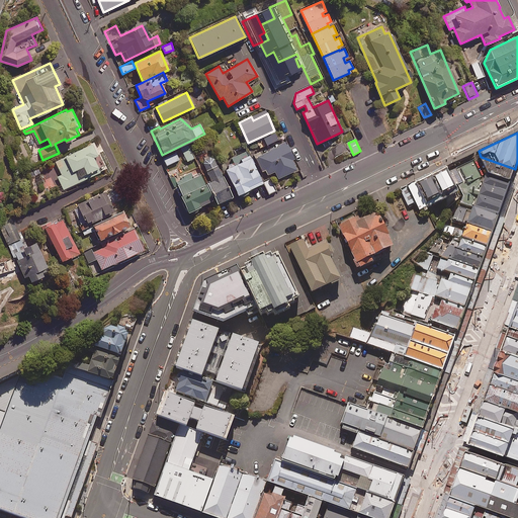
[(106,168),(93,143),(56,161),(62,174),(58,176),(64,189),(106,168)]
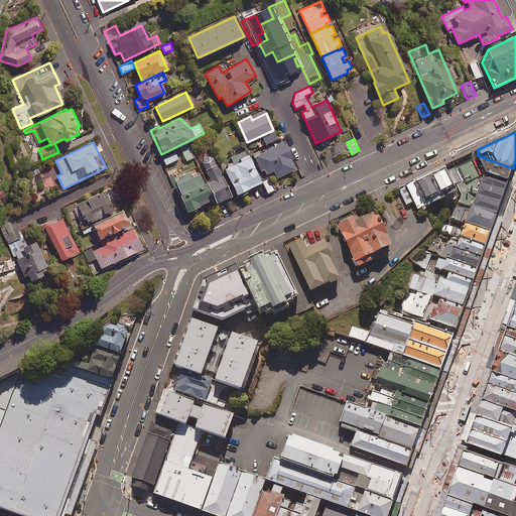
[(293,158),(285,142),(255,157),(264,175),(273,170),(277,178),(295,169),(290,159),(293,158)]
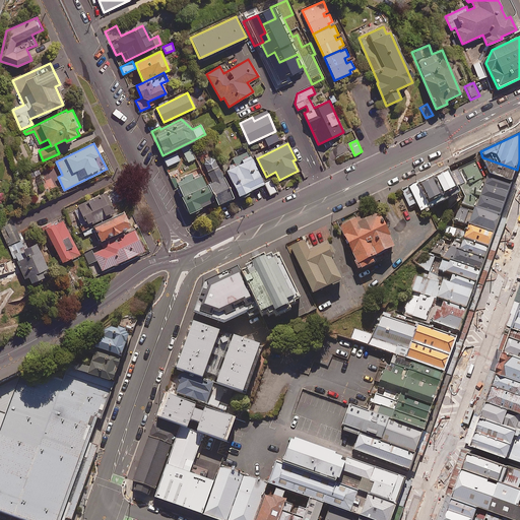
[(195,158),(190,145),(182,148),(187,161),(195,158)]
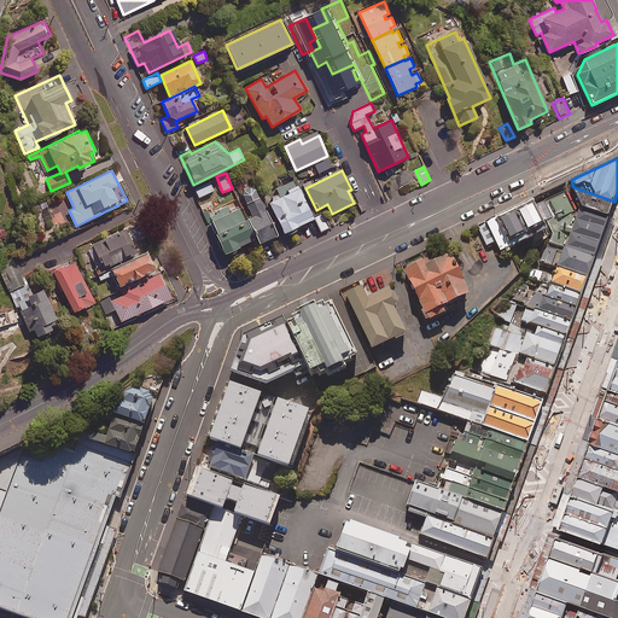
[(274,187),(278,194),(270,198),(272,202),(268,203),(283,233),(312,219),(293,179),(274,187)]
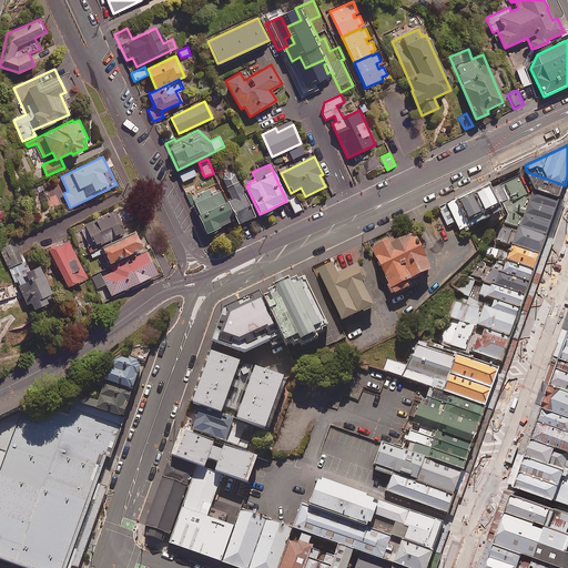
[(196,175),(192,166),(179,173),(182,181),(196,175)]
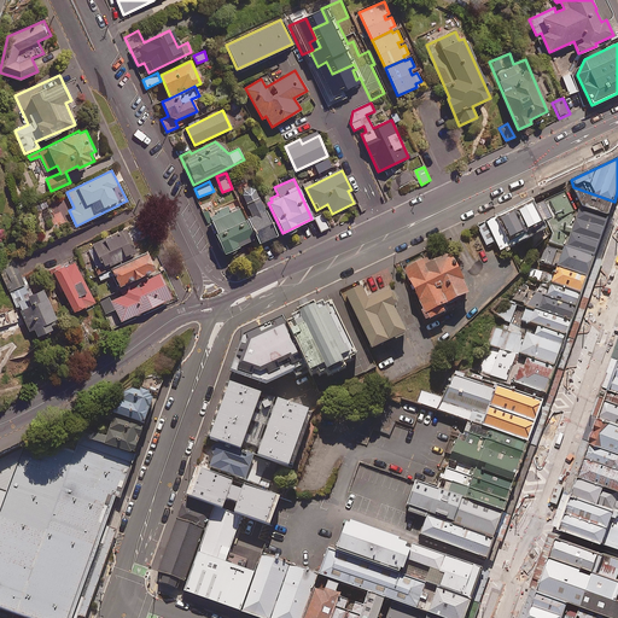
[(275,235),(254,186),(240,192),(251,217),(249,219),(258,243),(275,235)]
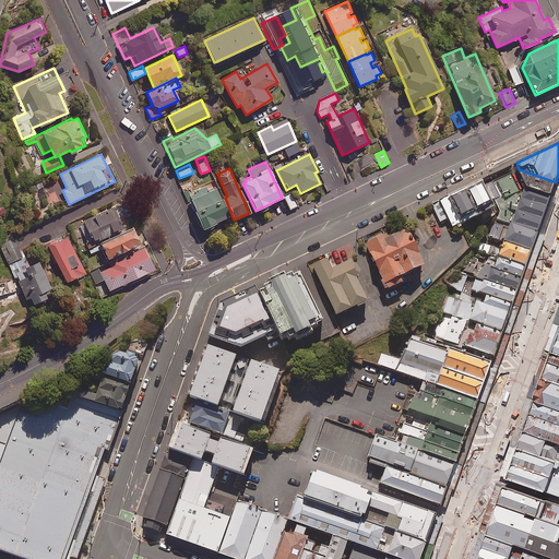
[(486,177),(442,199),(456,227),(500,206),(486,177)]
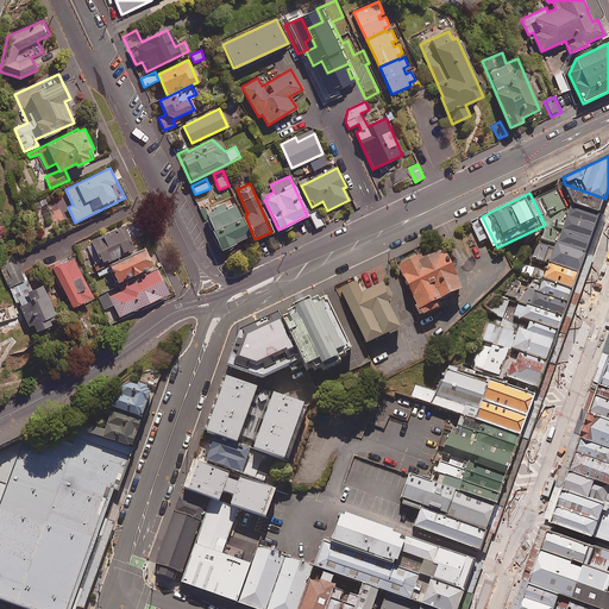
[(236,206),(227,209),(224,201),(203,211),(221,249),(250,236),(236,206)]
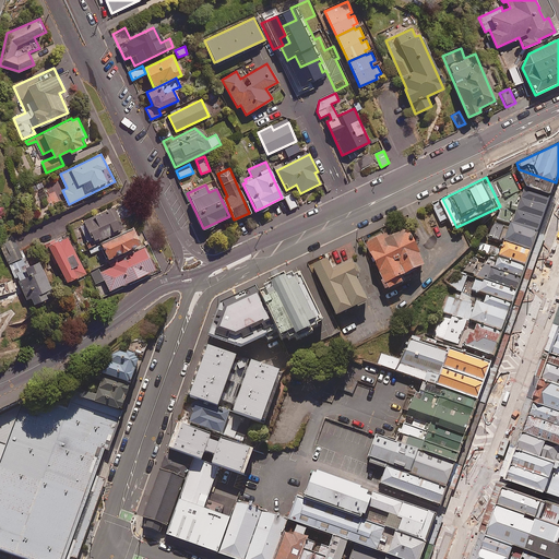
[(550,197),(528,188),(515,223),(519,224),(537,233),(550,197)]
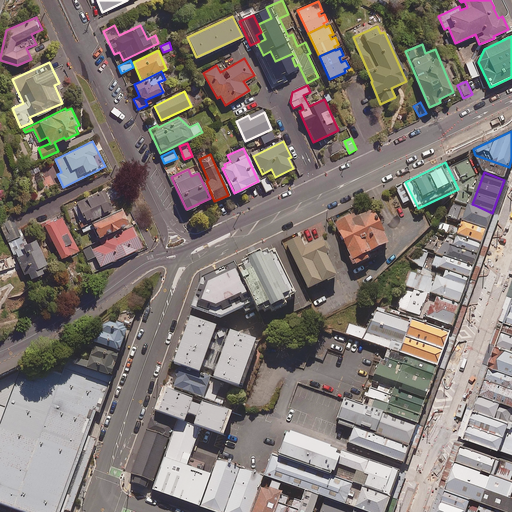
[(272,188),(267,177),(260,180),(265,192),(272,188)]
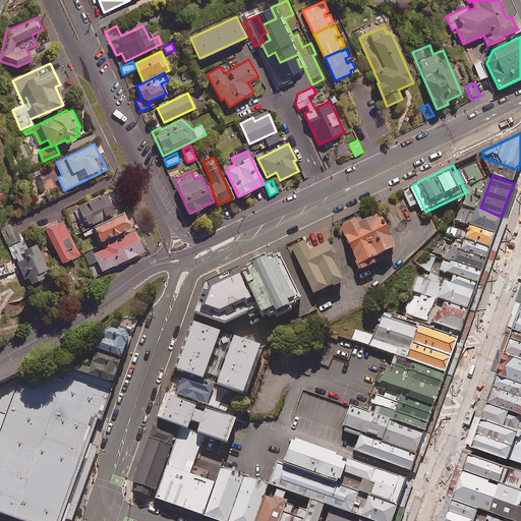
[(115,212),(108,194),(75,209),(83,226),(115,212)]
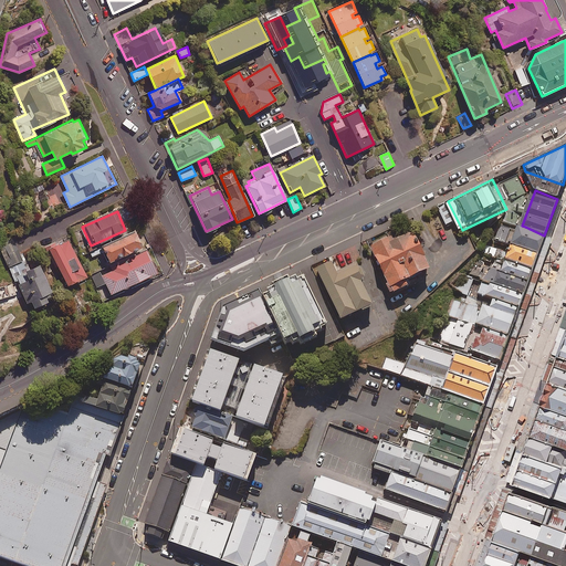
[(436,266),(415,224),(373,245),(392,287),(436,266)]
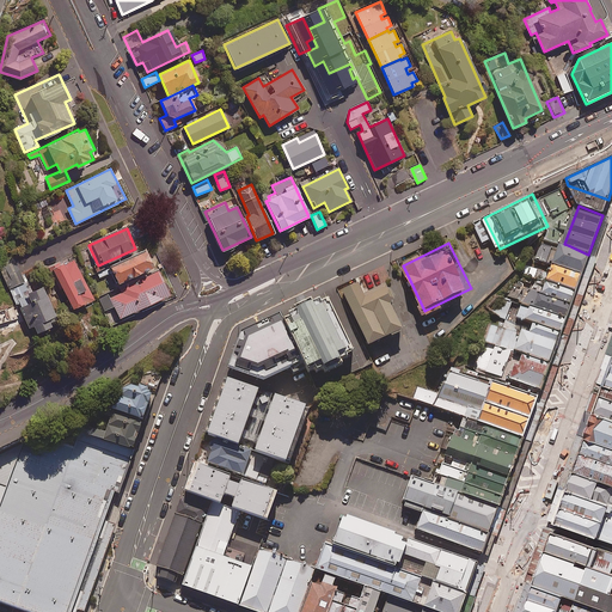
[(581,275),(588,255),(568,245),(561,264),(581,275)]
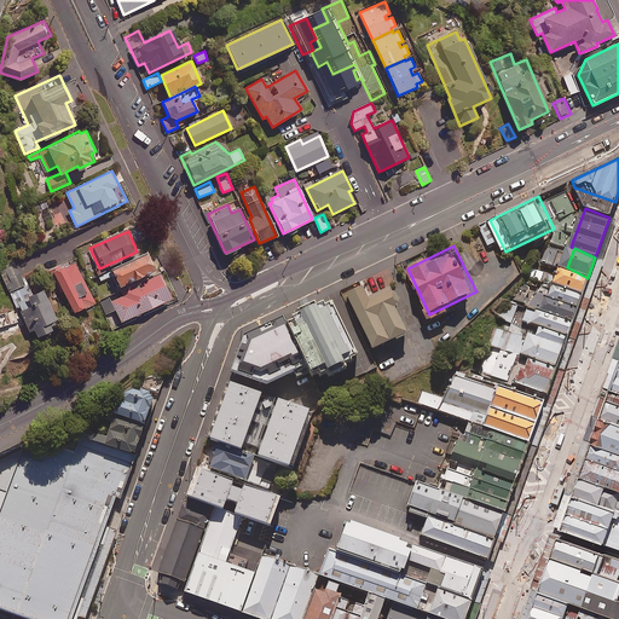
[(156,268),(149,253),(113,270),(121,285),(156,268)]
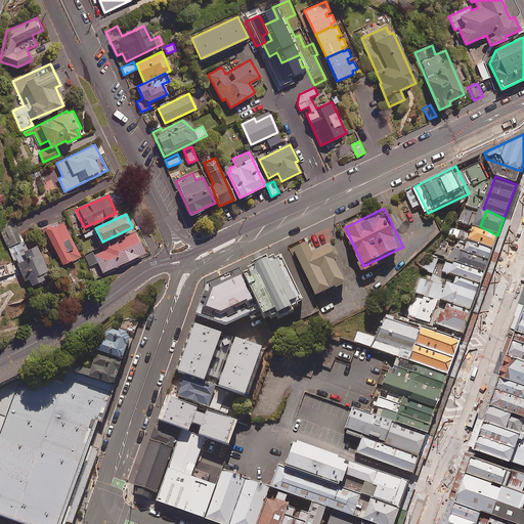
[(80,255),(63,220),(43,229),(51,247),(54,246),(62,263),(80,255)]
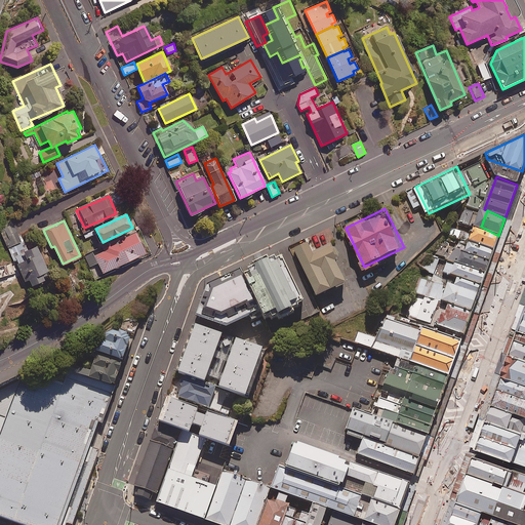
[(493,250),(498,236),(481,227),(478,226),(473,239),(474,240),(493,250)]
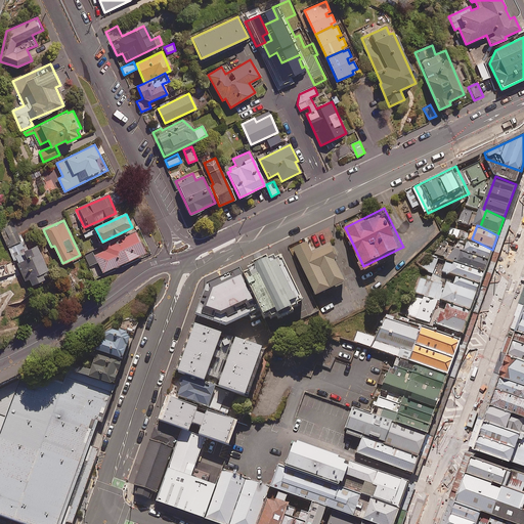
[(145,252),(136,232),(103,248),(104,251),(95,255),(102,272),(145,252)]
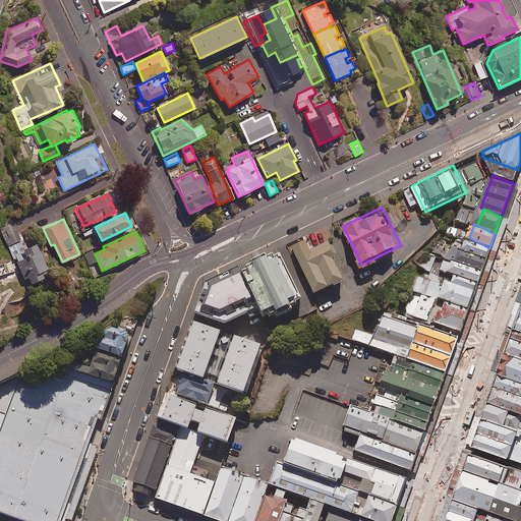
[(315,293),(346,279),(335,256),(342,253),(335,238),(315,247),(310,237),(292,245),(315,293)]
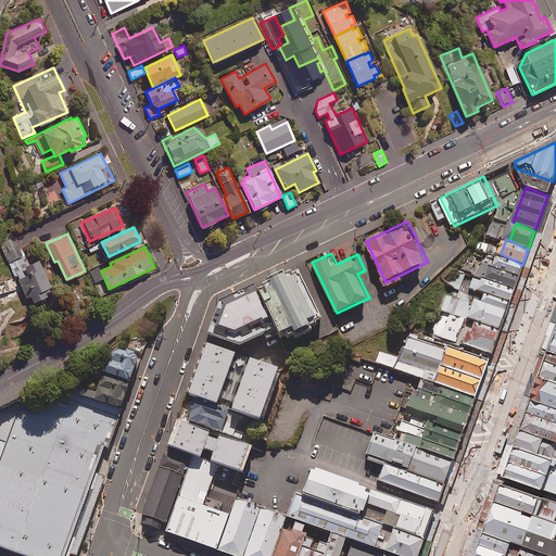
[(518,275),(522,265),(502,254),(497,266),(518,275)]
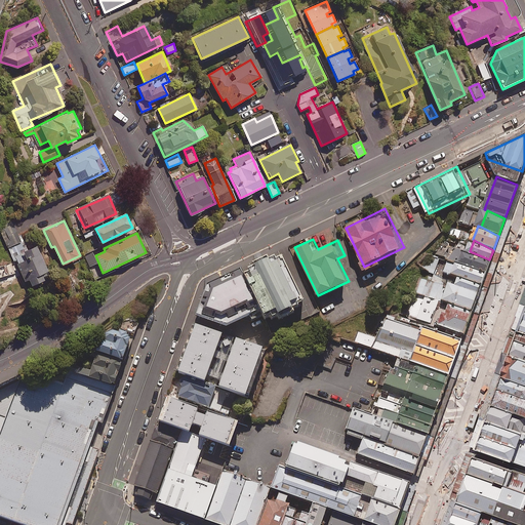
[(27,250),(24,243),(9,249),(14,260),(17,259),(26,280),(30,278),(32,284),(45,279),(42,273),(47,271),(37,245),(27,250)]
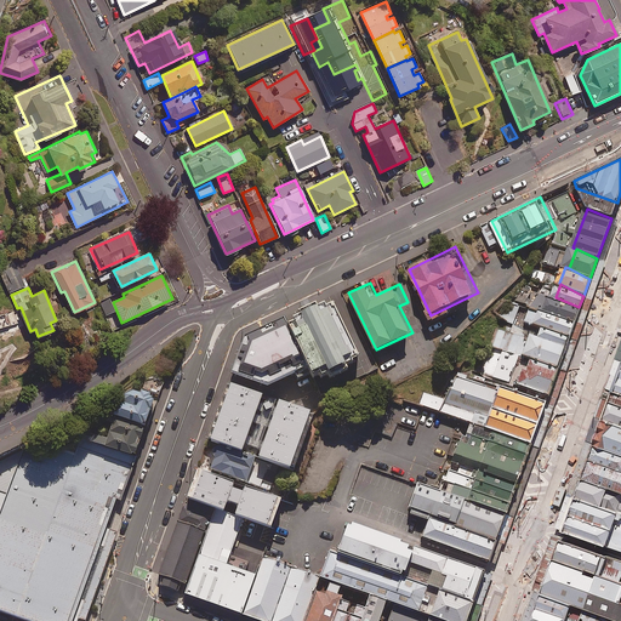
[(574,322),(579,307),(556,297),(552,295),(546,312),(574,322)]
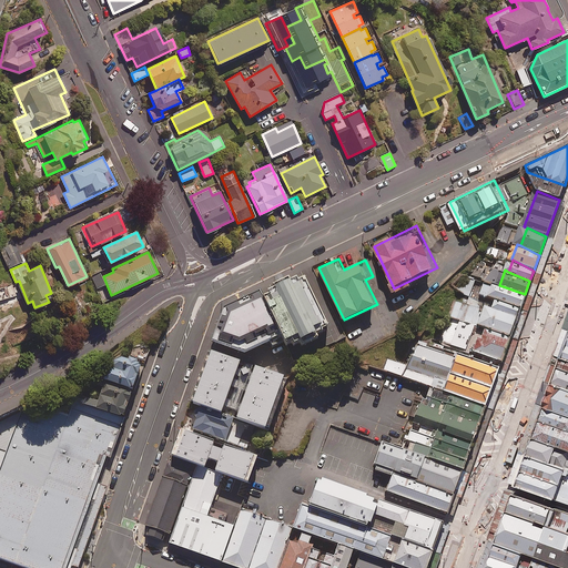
[(327,321),(303,272),(260,293),(284,342),(327,321)]
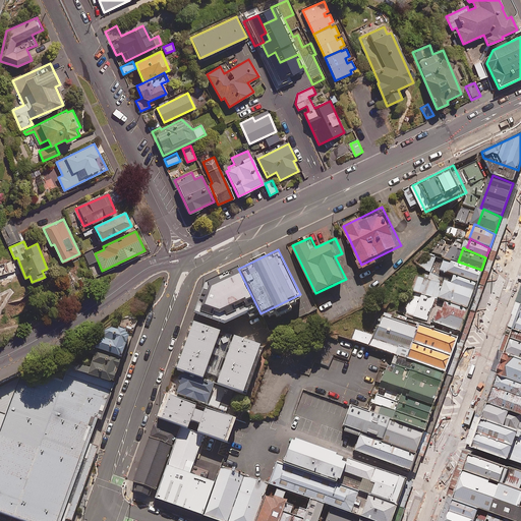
[(428,271),(438,256),(430,252),(425,261),(422,258),(418,265),(428,271)]
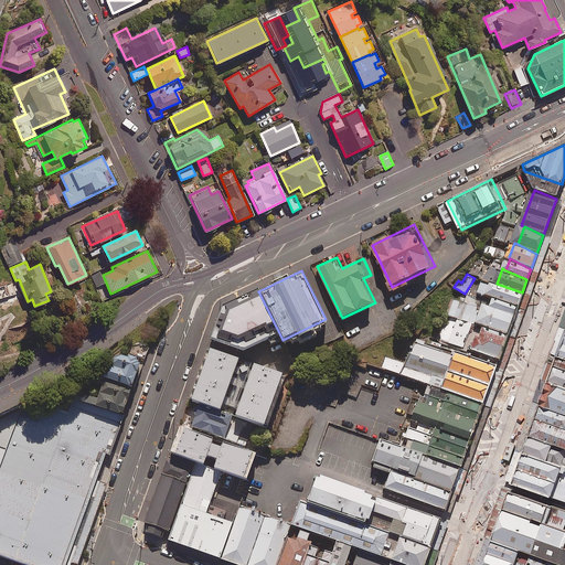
[(518,305),(522,292),(497,284),(484,279),(480,291),(493,297),(518,305)]
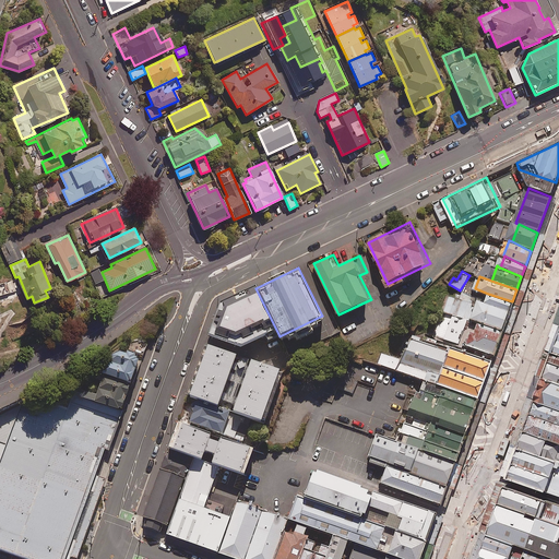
[(501,331),(509,311),(485,302),(453,290),(447,309),(501,331)]
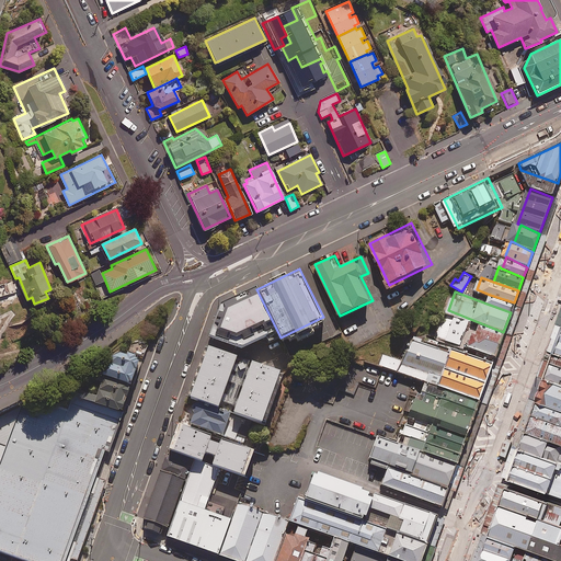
[(511,312),(514,302),(490,295),(487,304),(511,312)]
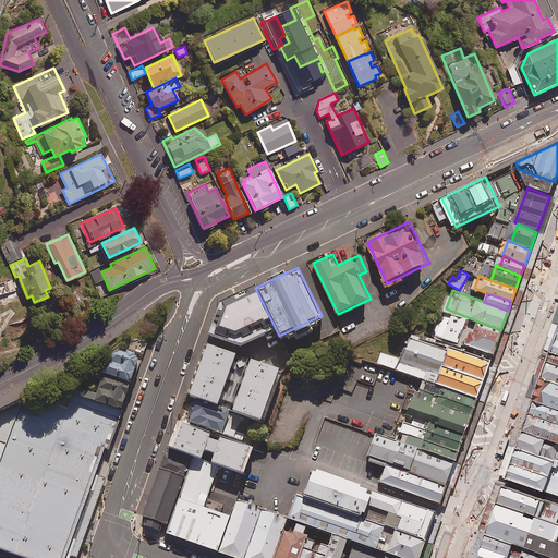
[(268,331),(250,294),(220,308),(209,337),(238,346),(268,331)]
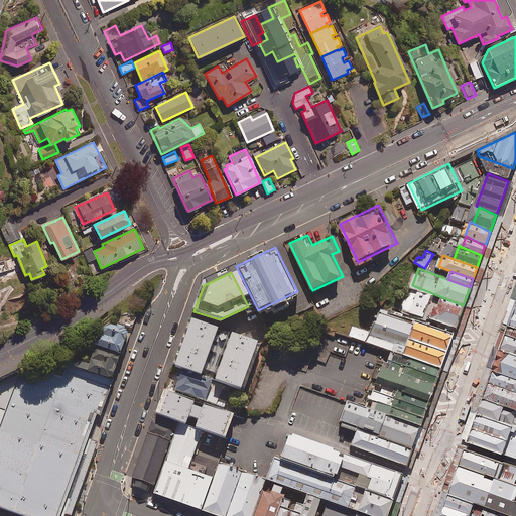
[(419,315),(455,329),(463,305),(427,293),(419,315)]
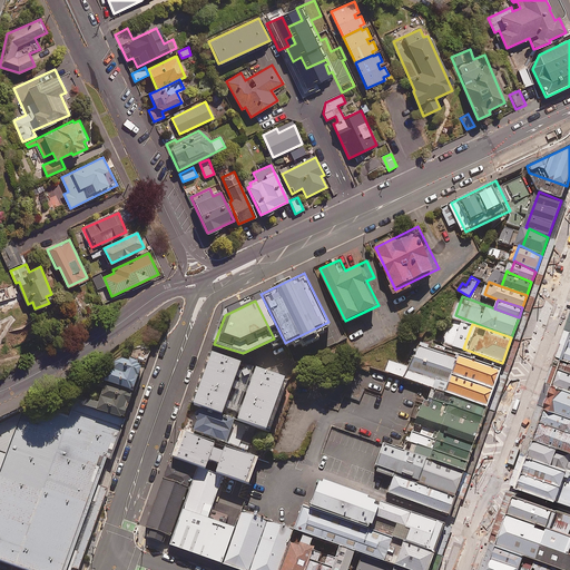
[(457,372),(463,354),(421,338),(414,356),(457,372)]
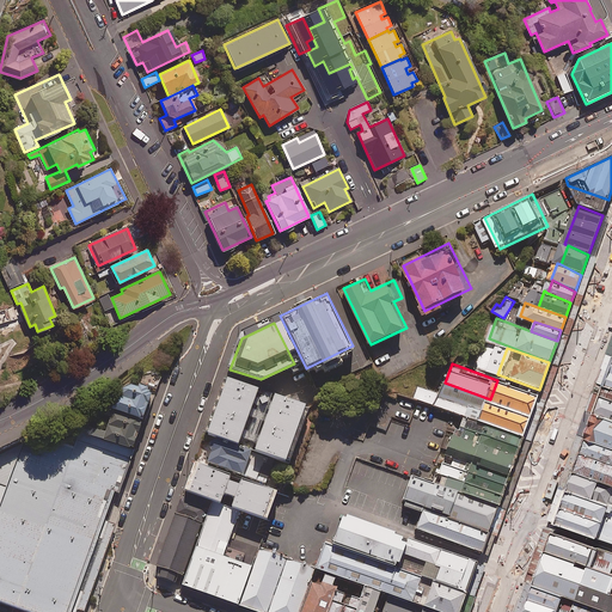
[(490,399),(445,383),(429,377),(423,395),(484,417),(490,399)]
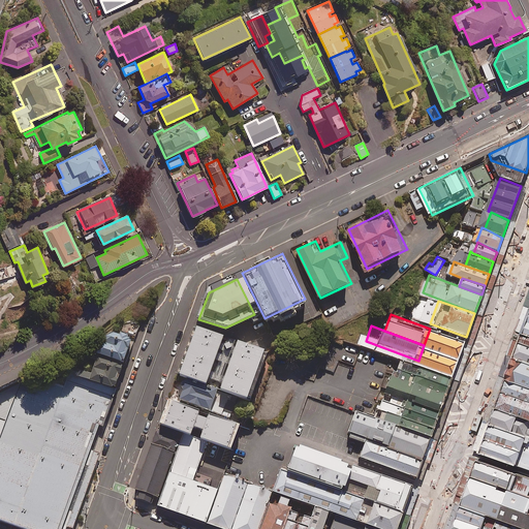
[(98,353),(125,363),(134,337),(106,328),(98,353)]
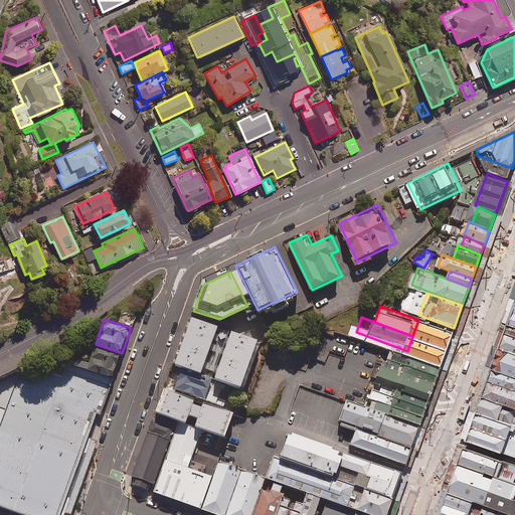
[(453,331),(418,320),(407,351),(441,364),(453,331)]
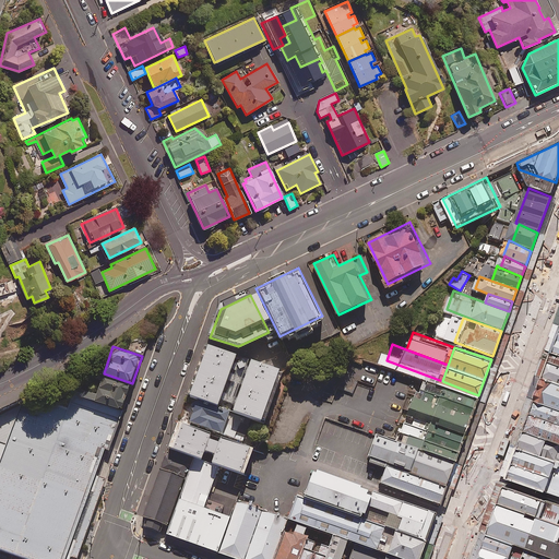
[(558,364),(551,361),(545,379),(558,383),(558,364)]
